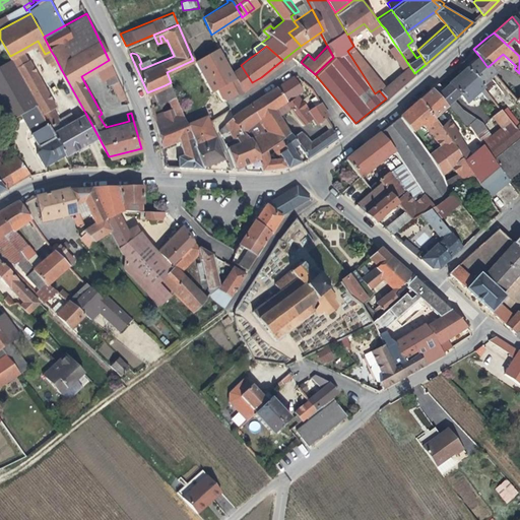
[(368,63),(353,46),(347,51),(359,68),(368,63)]
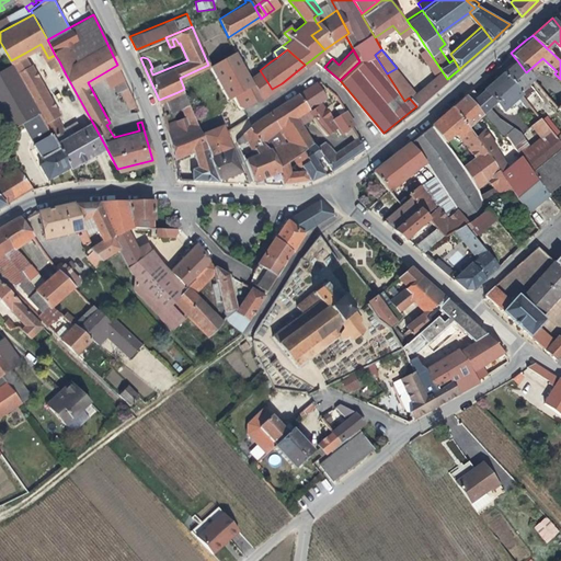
[(235,52),(212,64),(229,96),(233,94),(239,103),(243,106),(255,99),(249,86),(254,82),(252,78),(251,79),(250,78),(235,52)]
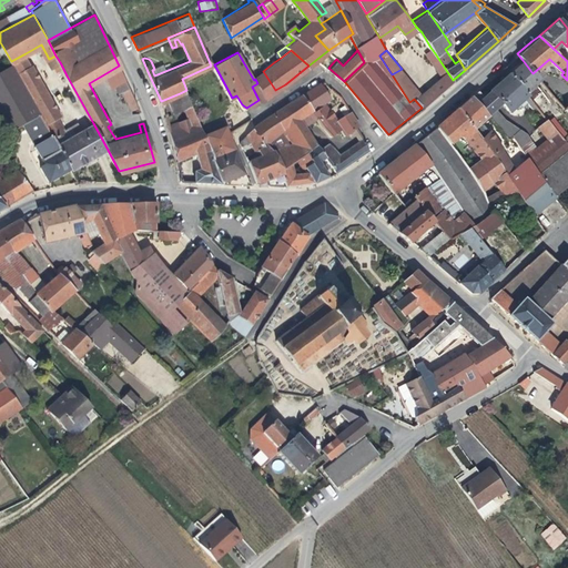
[(11,61),(11,62),(18,72),(31,64),(26,53),(11,61)]
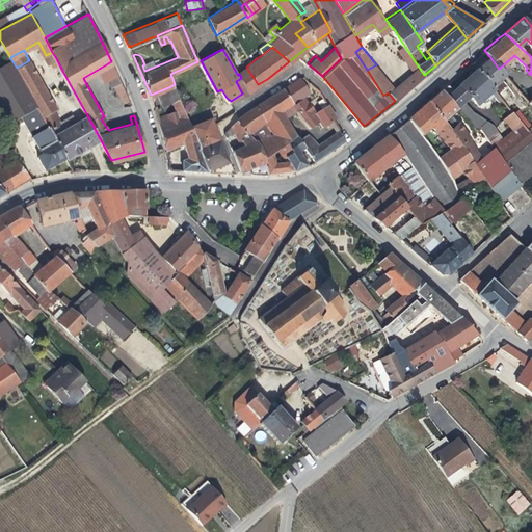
[(407,50),(403,53),(414,70),(418,65),(407,50)]
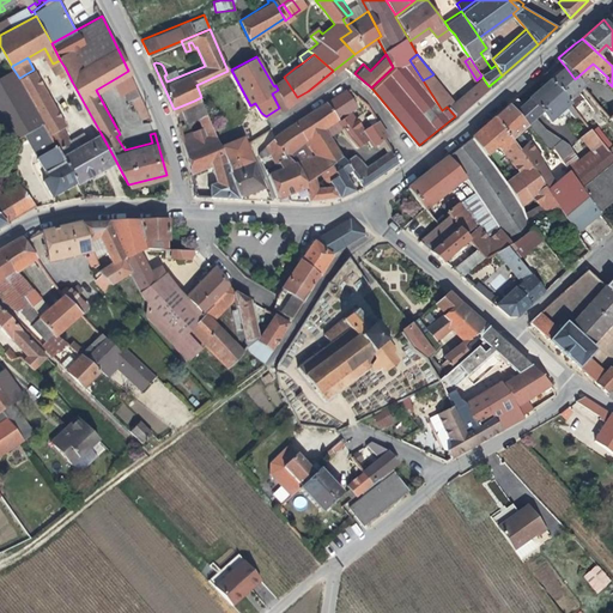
[(281,73),(284,77),(296,67),(295,65),(295,64),(281,73)]
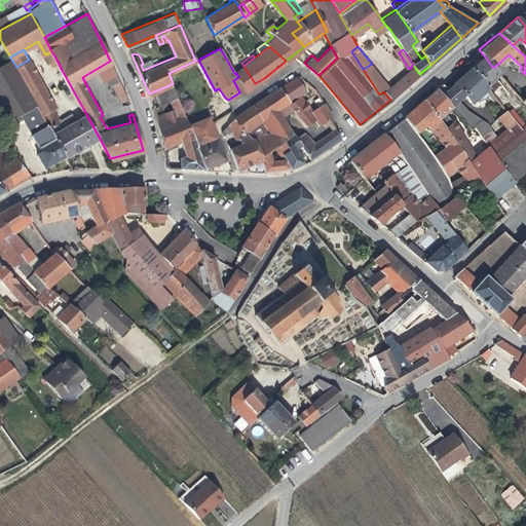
[(484,55),(470,68),(485,85),(498,73),(493,68),(484,55)]
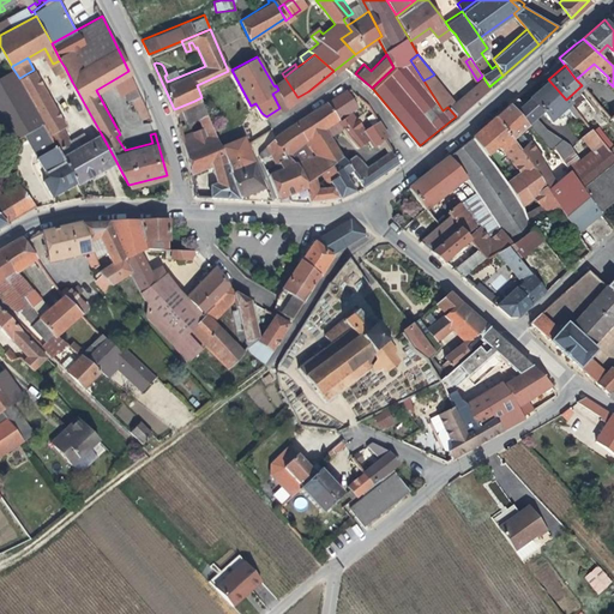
[(26,130),(43,121),(19,78),(12,67),(0,73),(0,124),(8,139),(26,130)]
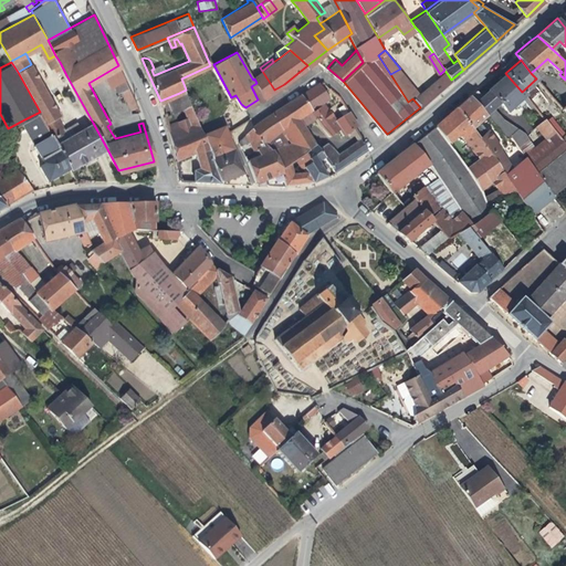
[(64,76),(66,75),(60,62),(55,65),(56,69),(60,67),(64,76)]
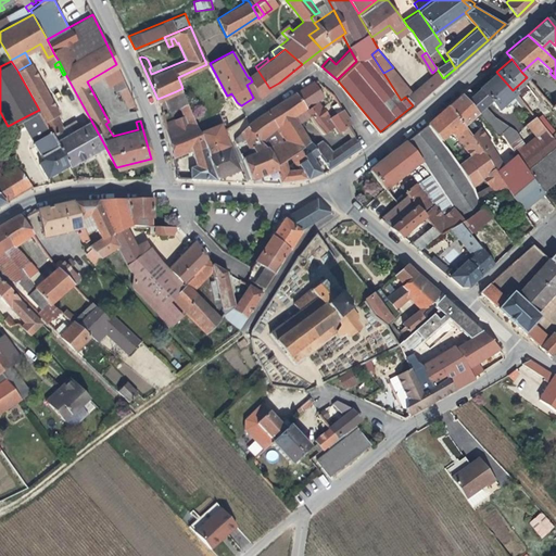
[(39,110),(50,130),(52,133),(63,126),(55,112),(58,111),(30,63),(17,71),(39,110)]
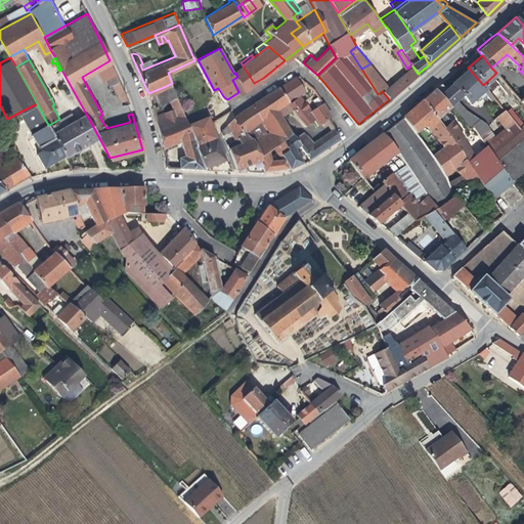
[(116,73),(110,60),(99,67),(105,78),(116,73)]
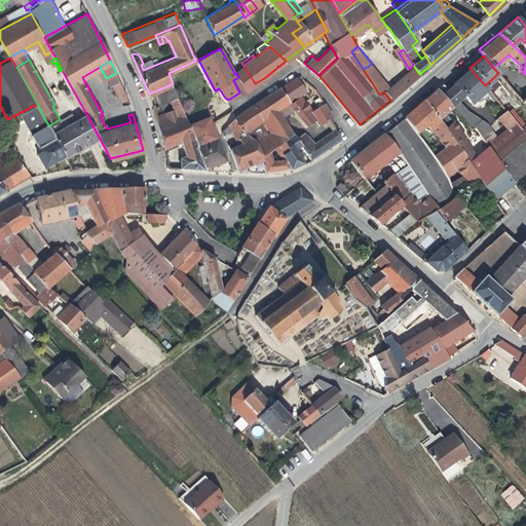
[(372,64),(363,69),(379,95),(383,91),(389,85),(372,64)]
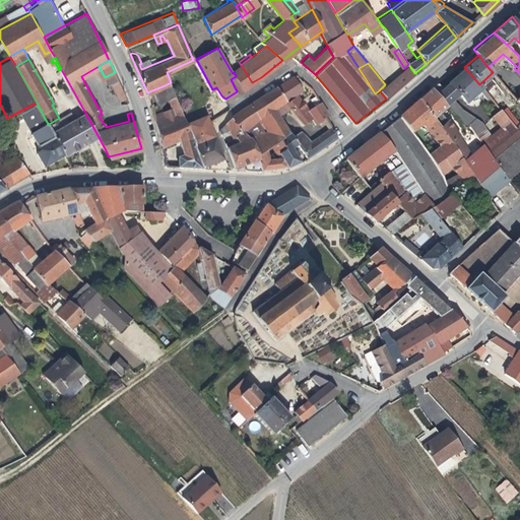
[(392,78),(398,87),(414,73),(408,64),(404,68),(392,78)]
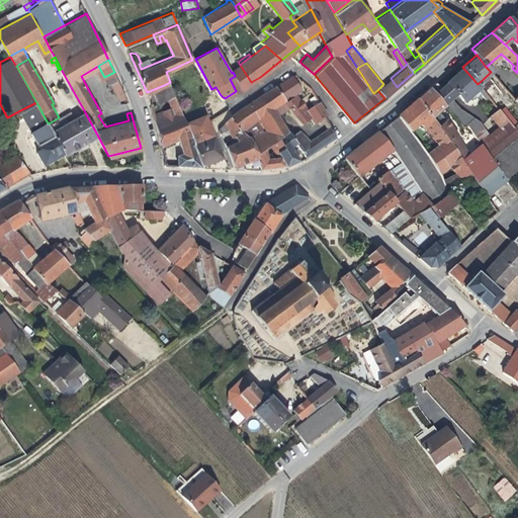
[(462,67),(460,64),(454,68),(456,72),(447,80),(462,99),(479,85),(478,84),(462,67)]
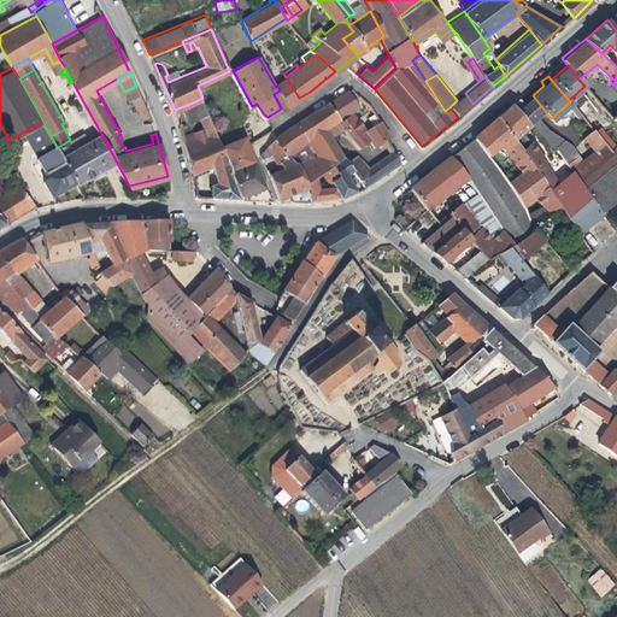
[(286,77),(275,86),(276,87),(277,86),(280,90),(287,106),(299,98),(286,77)]
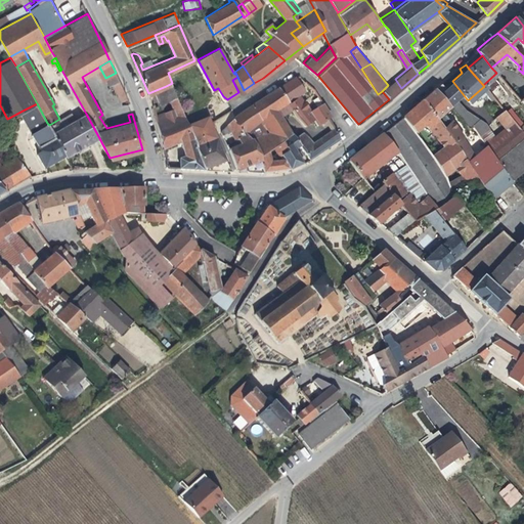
[(123,88),(116,73),(105,78),(108,84),(114,82),(118,90),(123,88)]
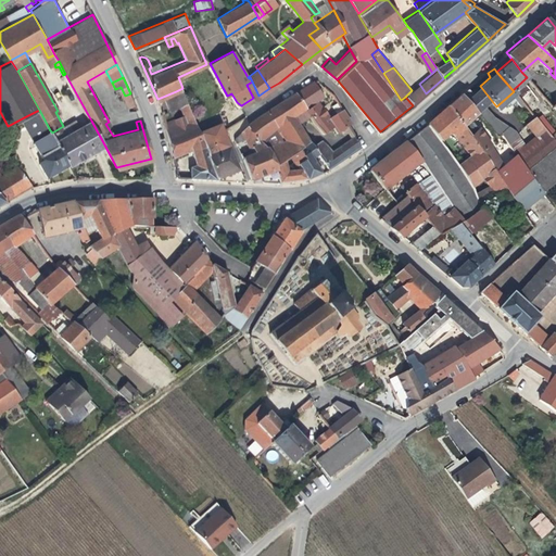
[(313,79),(294,91),(304,105),(323,93),(314,79),(313,79)]
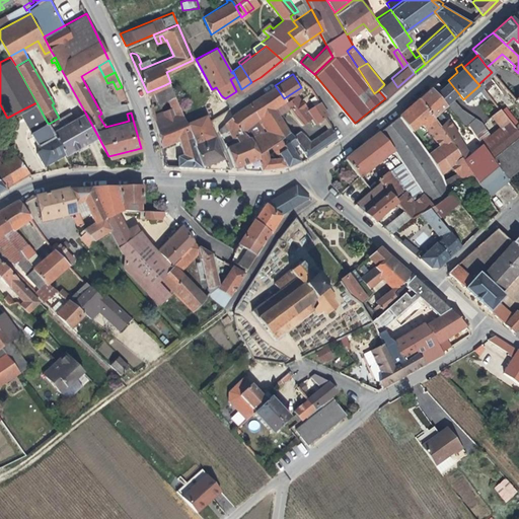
[(230,79),(236,91),(241,89),(235,76),(230,79)]
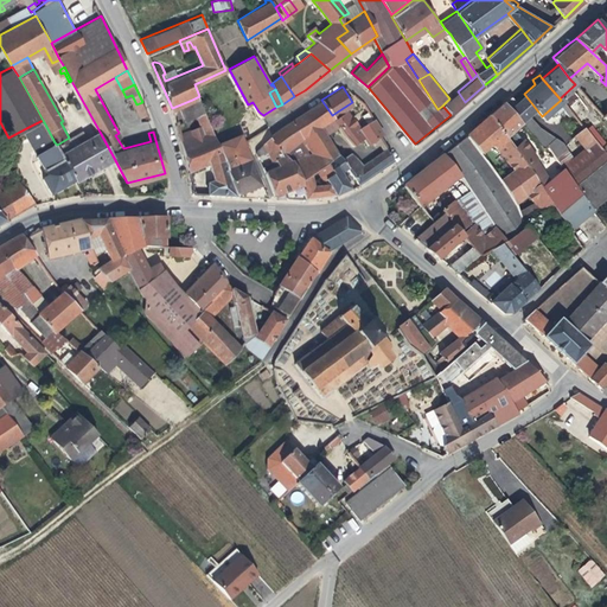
[(451,98),(458,109),(465,102),(458,91),(451,98)]
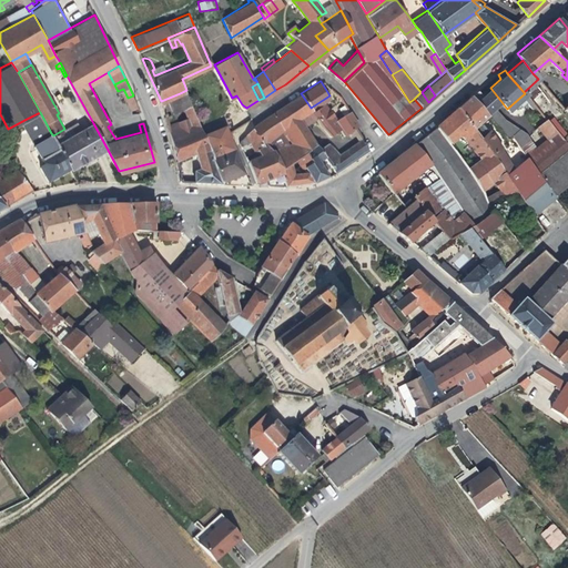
[(478,88),(472,94),(487,113),(507,138),(510,135),(518,145),(530,138),(527,133),(503,117),(478,88)]
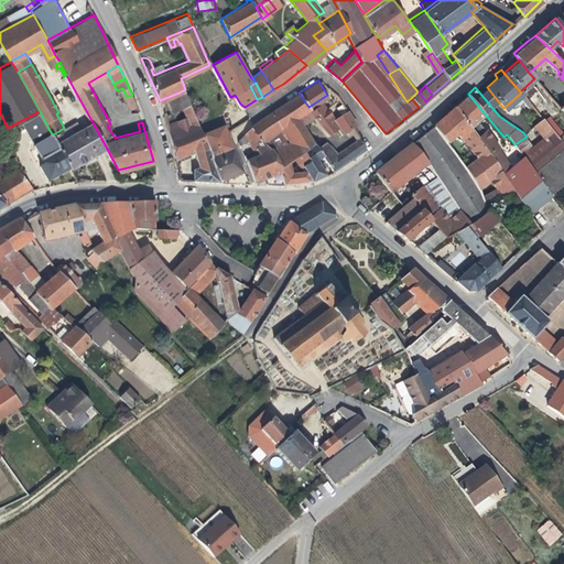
[(188,99),(185,89),(179,93),(182,102),(188,99)]
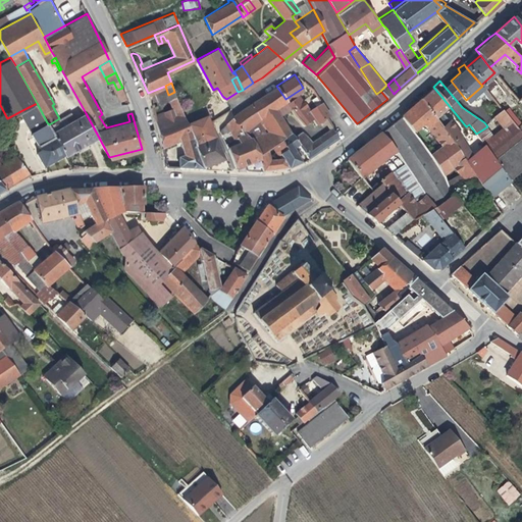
[(521,92),(514,84),(507,89),(518,100),(521,96),(521,92)]
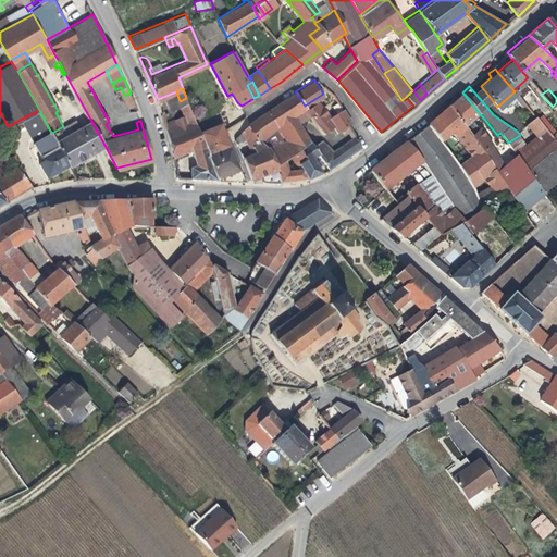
[(406,97),(413,106),(420,100),(413,90),(412,90),(406,97)]
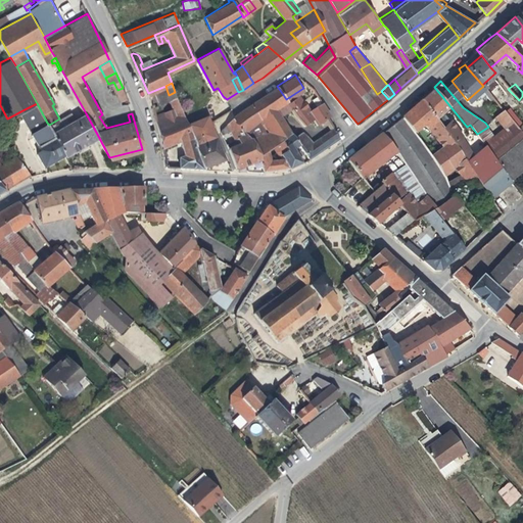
[(277,86),(251,102),(260,117),(259,117),(260,123),(263,121),(269,130),(263,133),(262,132),(251,135),(258,154),(267,149),(273,144),(281,138),(290,131),(290,130),(275,106),(286,99),(277,86)]
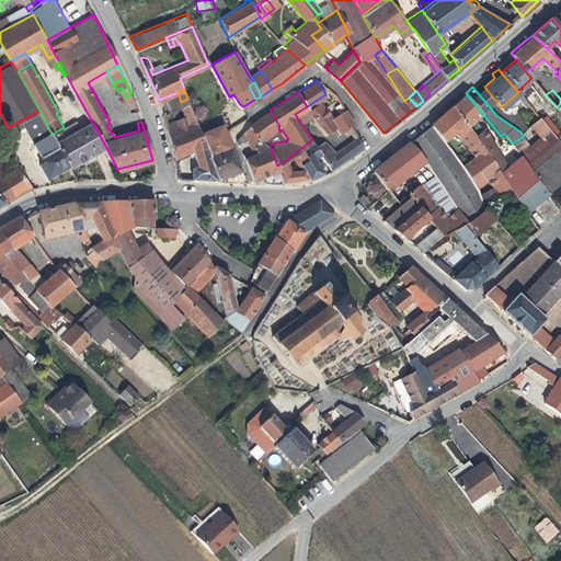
[(466,93),(451,104),(484,148),(493,141),(482,126),(480,128),(472,118),(481,112),(466,93)]
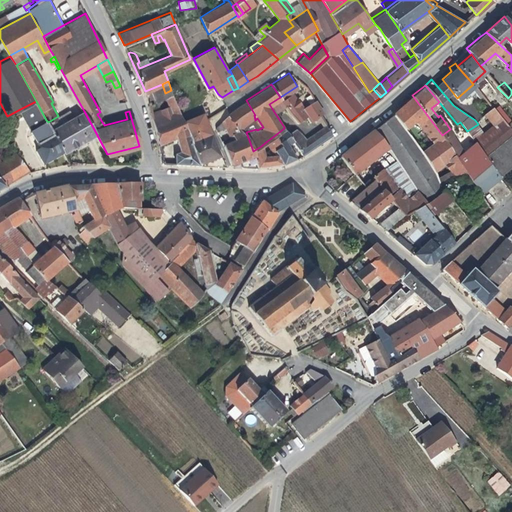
[(124,94),(120,86),(115,88),(118,96),(124,94)]
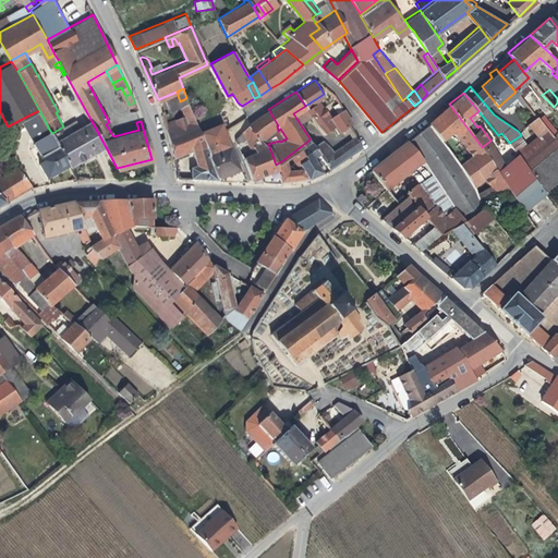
[(192,111),(186,98),(180,101),(185,114),(192,111)]
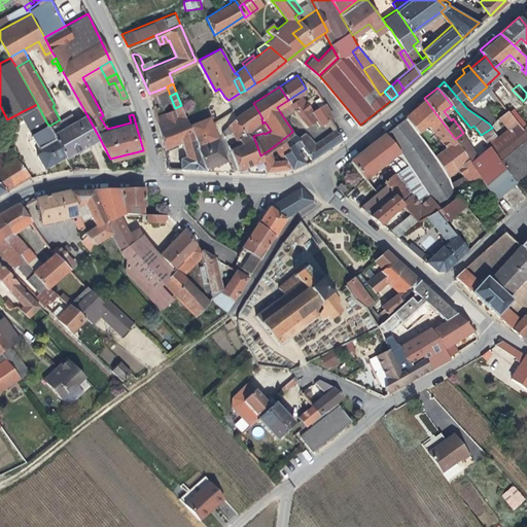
[(301,96),(290,103),(300,116),(307,125),(316,118),(319,124),(329,116),(331,113),(324,102),(311,109),(301,96)]
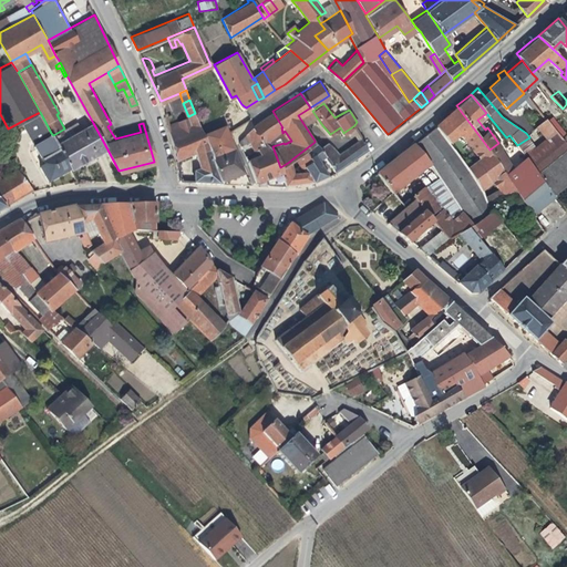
[(456,105),(435,124),(449,141),(456,134),(459,133),(464,134),(480,156),(466,165),(480,184),(480,186),(493,178),(505,196),(516,191),(492,152),(490,150),(456,105)]
